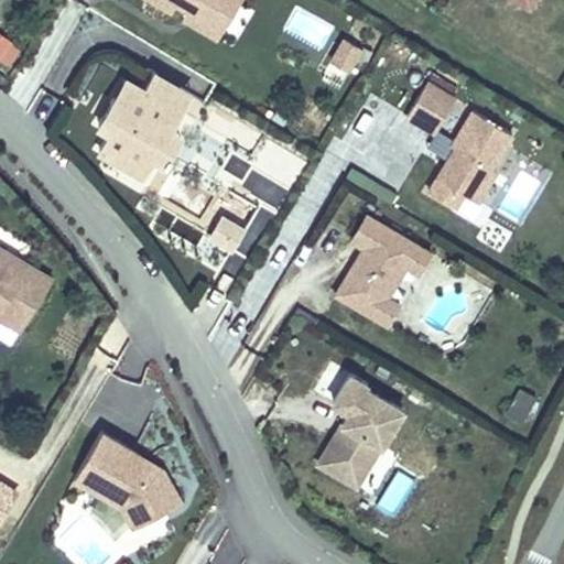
[(239,0),(141,0),(169,15),(173,8),(183,13),(194,20),(198,13),(224,28),(239,0)]
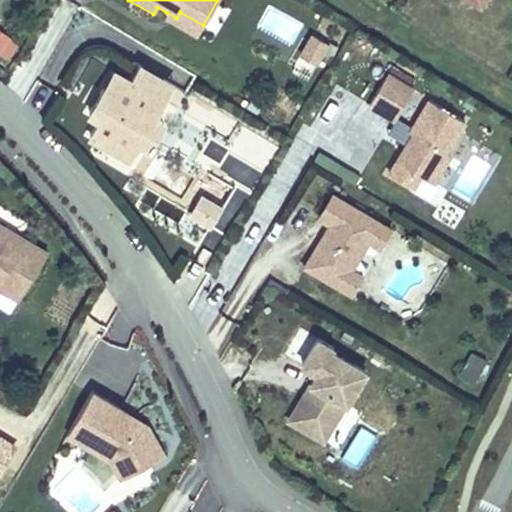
[(485,0),(461,0),(479,11),(485,0)]
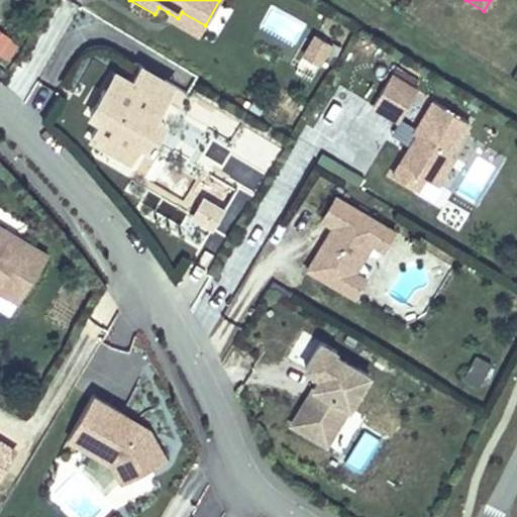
[(198,38),(205,25),(182,12),(178,18),(168,12),(165,19),(198,38)]
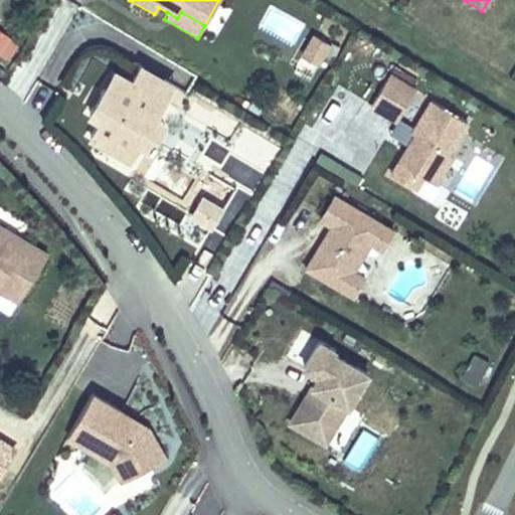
[(0,31),(0,57),(4,61),(17,46),(0,31)]
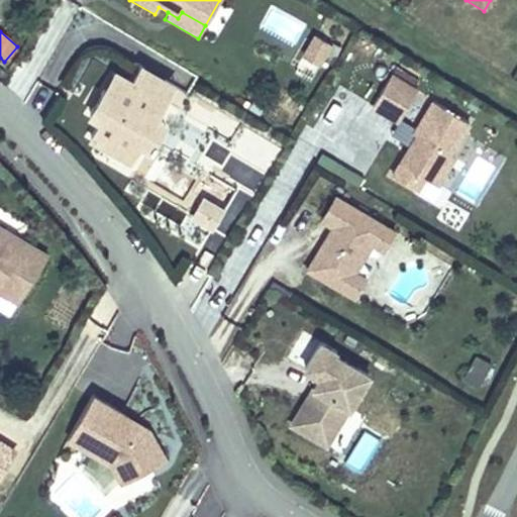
[(312,78),(331,46),(314,36),(294,68),(312,78)]
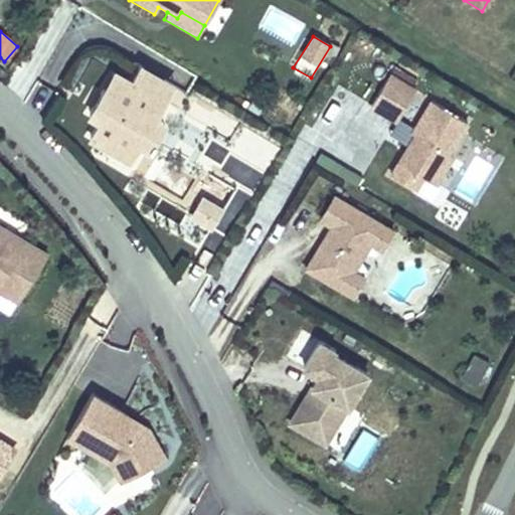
[(167,83),(138,67),(130,81),(123,77),(114,94),(102,88),(84,118),(95,124),(84,142),(128,166),(137,150),(138,148),(134,146),(150,117),(155,120),(165,103),(158,99),(167,83)]
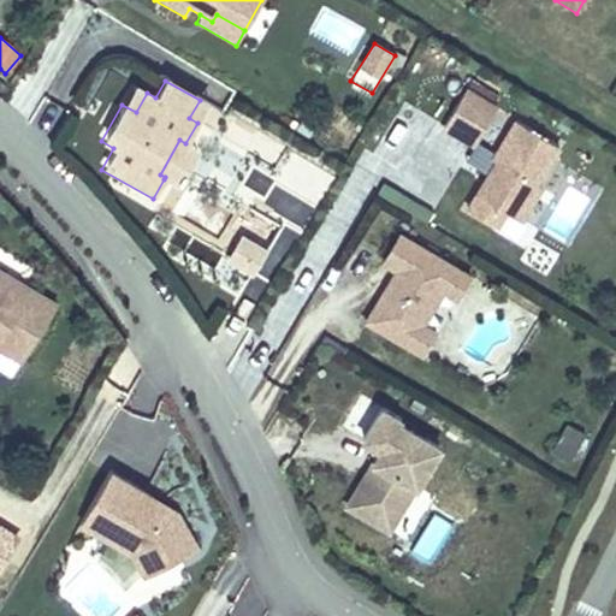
[(136,112),(147,93),(134,84),(122,105),(136,112)]
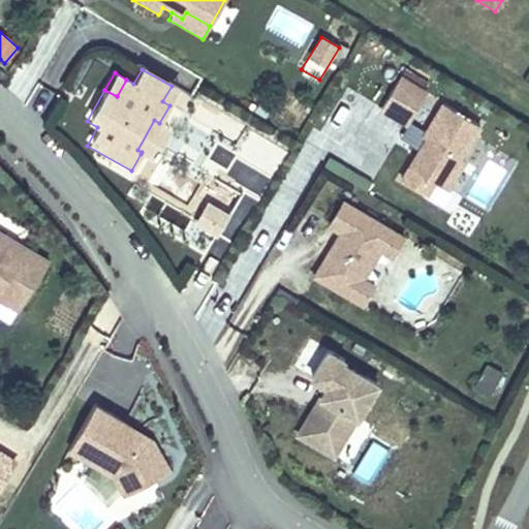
[(73,104),(87,113),(106,83),(93,73),(73,104)]
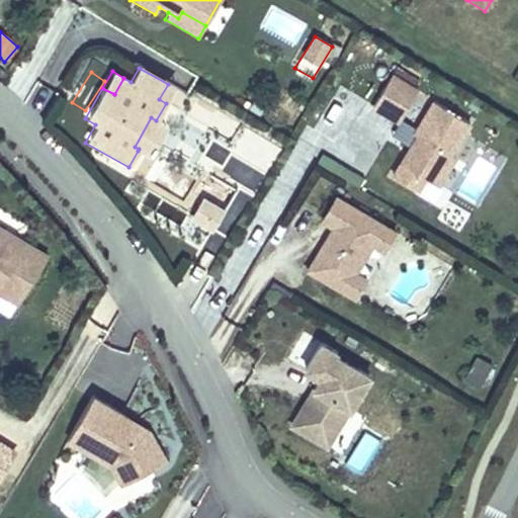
[(397,124),(417,91),(392,75),(370,109),(397,124)]
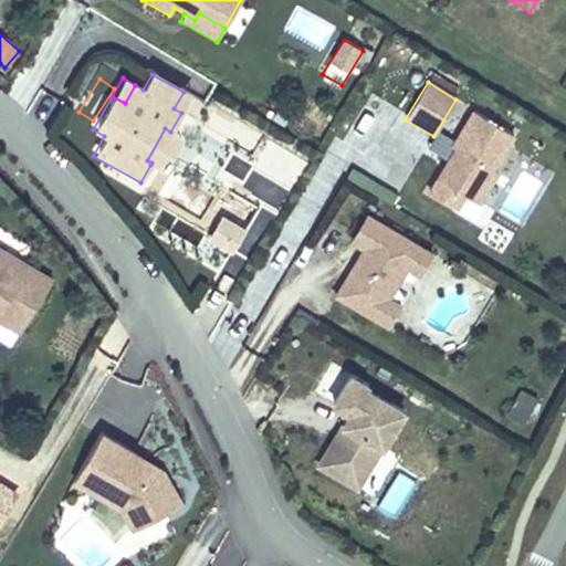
[(181,113),(191,96),(184,92),(174,108),(181,113)]
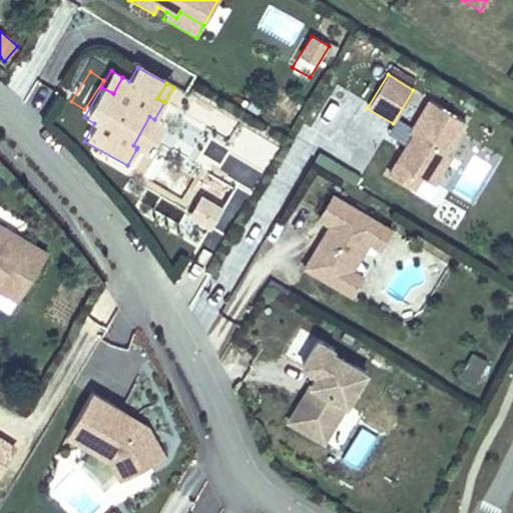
[(447,154),(466,123),(427,100),(409,131),(412,133),(388,175),(415,191),(422,178),(434,186),(451,156),(447,154)]
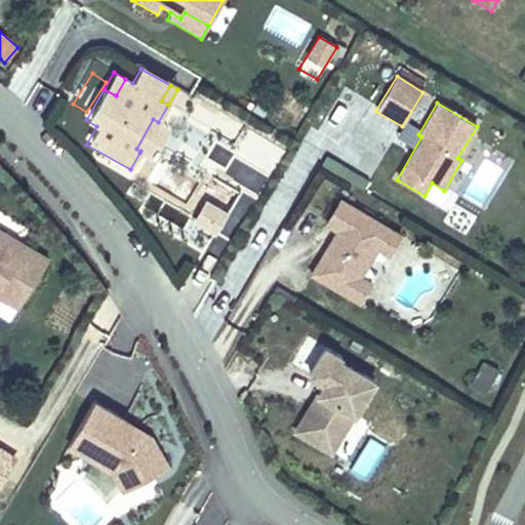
[(149,158),(167,127),(158,122),(153,119),(136,149),(140,151),(139,153),(149,158)]
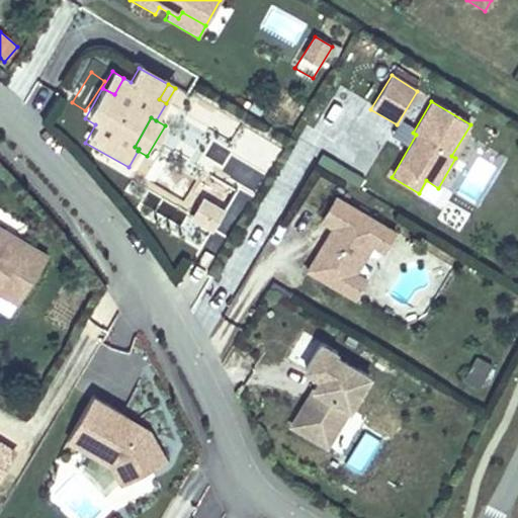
[(334,228),(347,205),(334,197),(321,220),(334,228)]
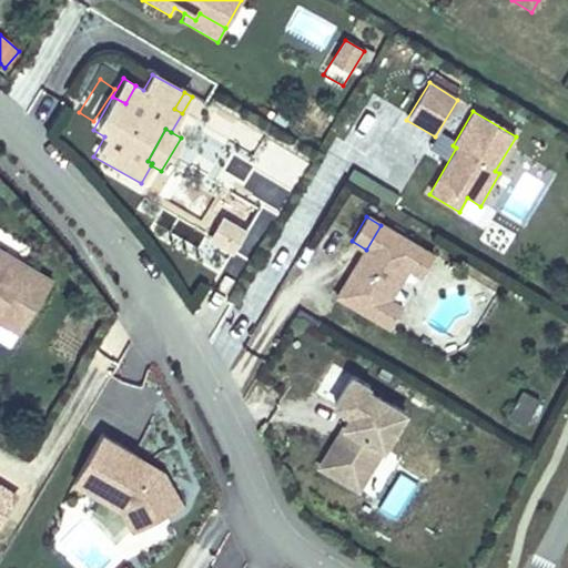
[(232,255),(245,233),(222,219),(208,241),(232,255)]
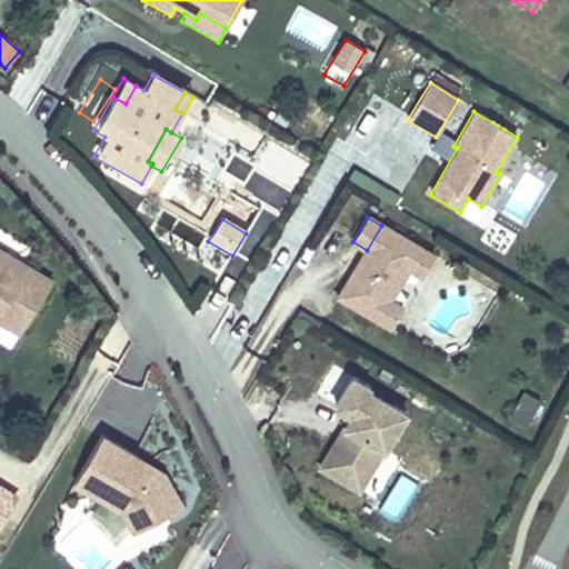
[(422,277),(433,257),(381,226),(367,250),(338,298),(391,329),(402,310),(388,301),(408,268),(422,277)]
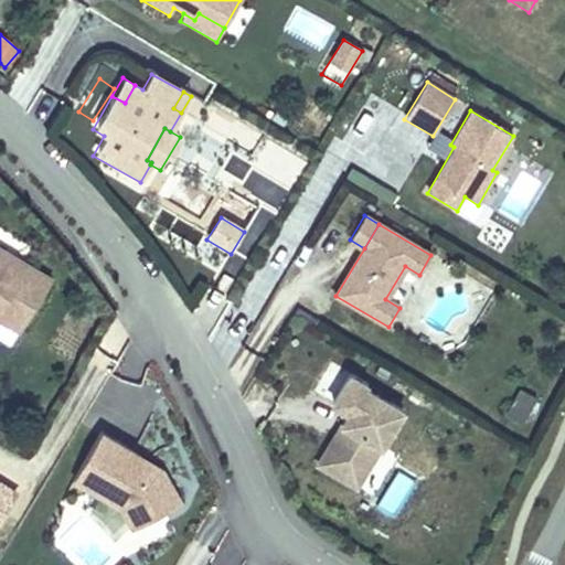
[(0,324),(18,336),(52,279),(0,247),(0,324)]
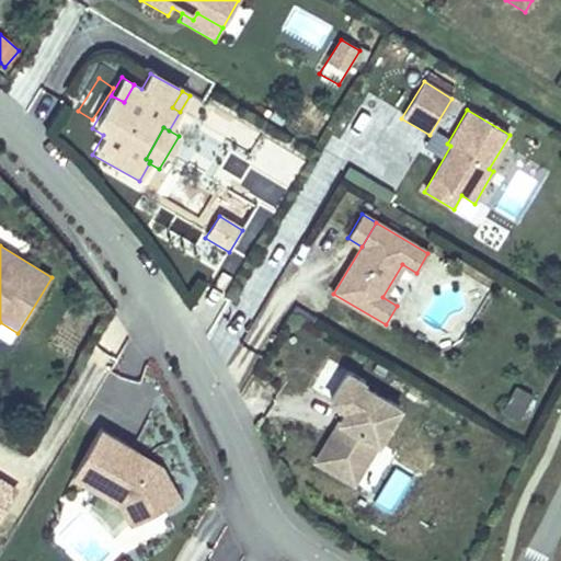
[(345,411),(315,464),(339,477),(347,464),(361,471),(399,409),(362,387),(364,384),(346,373),(329,401),(345,411)]
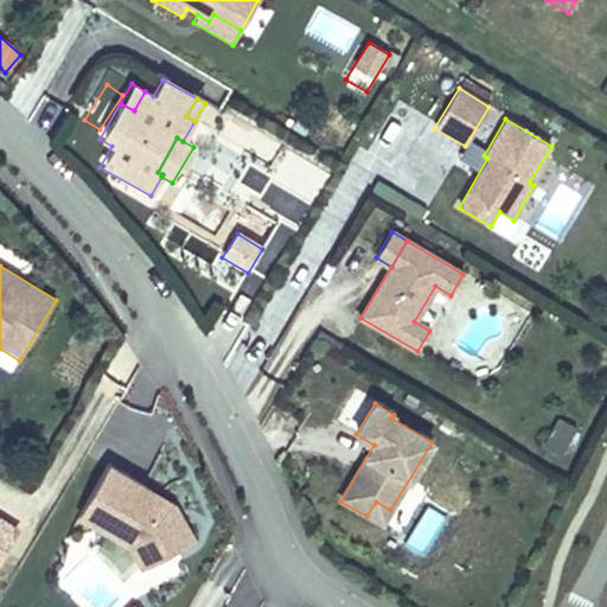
[(561,457),(575,429),(557,420),(543,447),(561,457)]
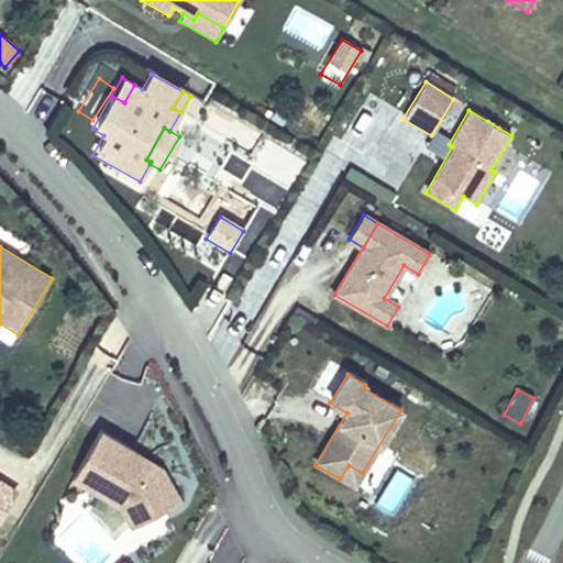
[(70,482),(117,508),(130,529),(180,501),(161,467),(99,432),(70,482)]
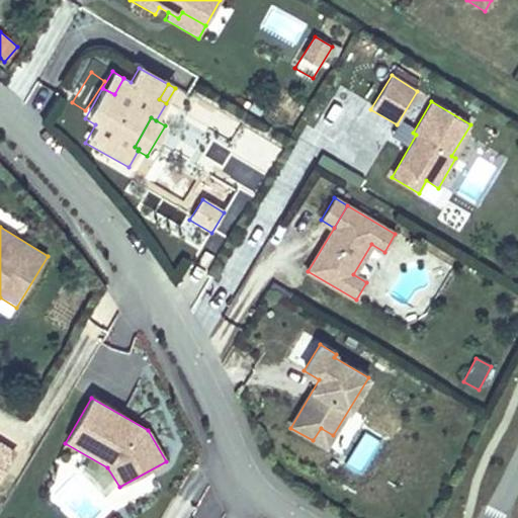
[(333,435),(321,428),(313,440),(326,448),(333,435)]
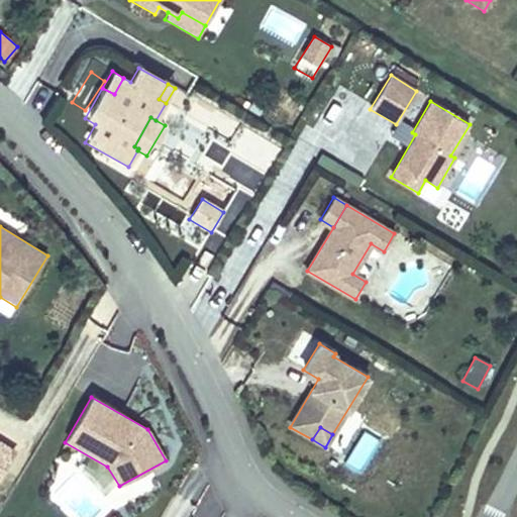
[(366,431),(347,464),(363,473),(381,439),(366,431)]
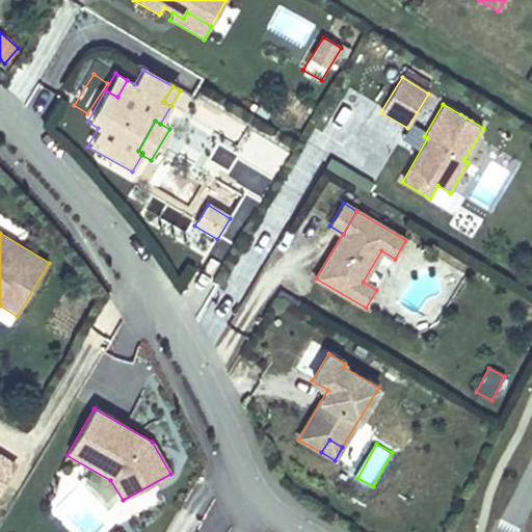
[(0,491),(17,464),(0,454),(0,491)]
